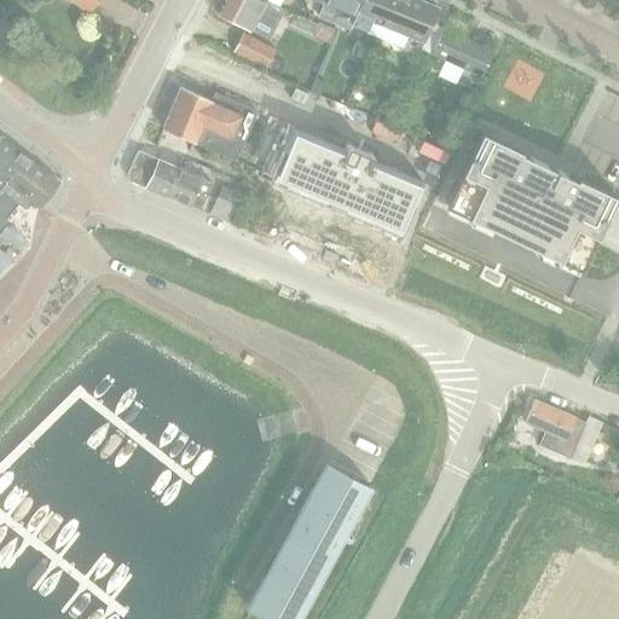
[(96,0),(69,0),(86,13),(96,0)]
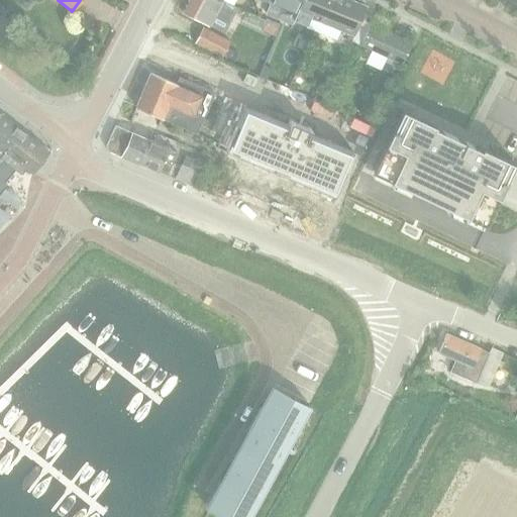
[(232,6),(222,0),(220,0),(189,0),(183,12),(208,26),(214,14),(224,20),(232,6)]
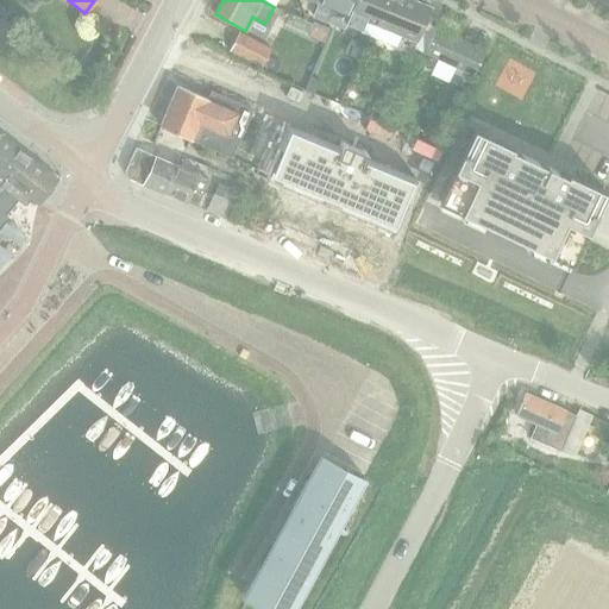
[(346,25),(356,0),(314,0),(339,11),(336,20),(346,25)]
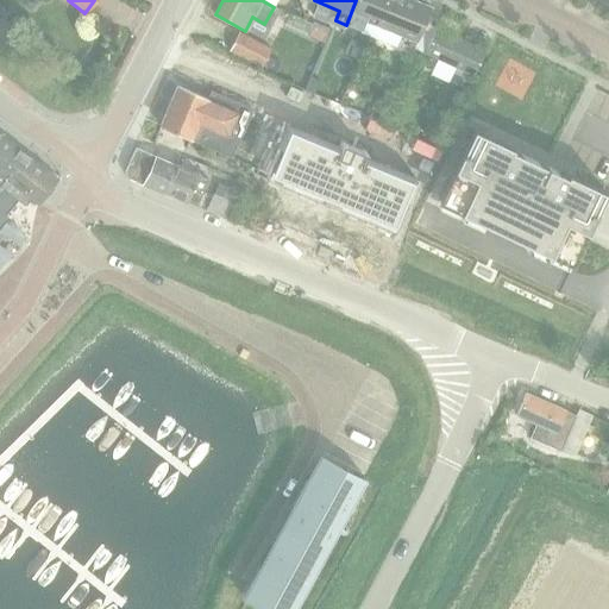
[(410,0),(356,0),(346,25),(362,31),(368,16),(378,20),(376,26),(416,43),(431,8),(410,0)]
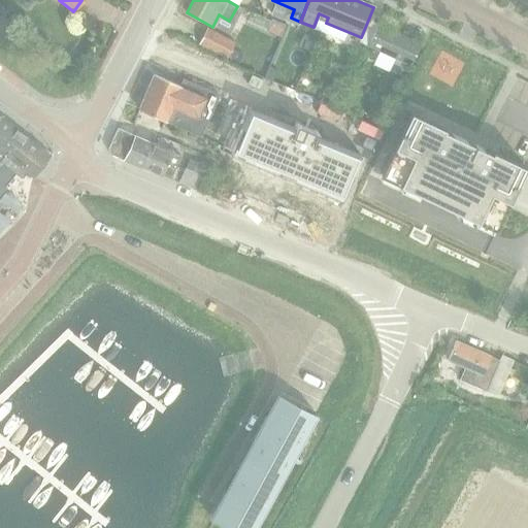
[(266,30),(281,36),(286,25),(271,19),(266,30)]
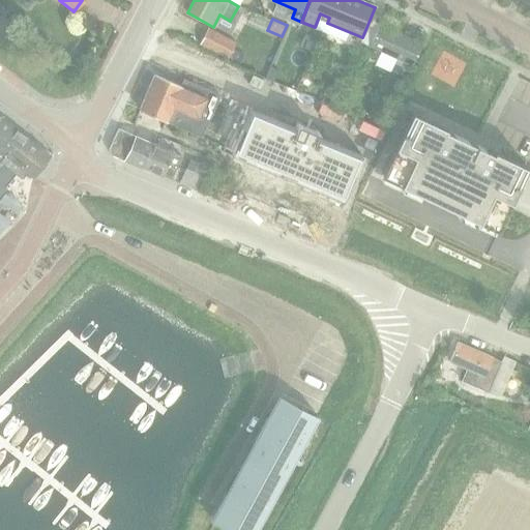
[(422,45),(379,25),(370,47),(412,66),(422,45)]
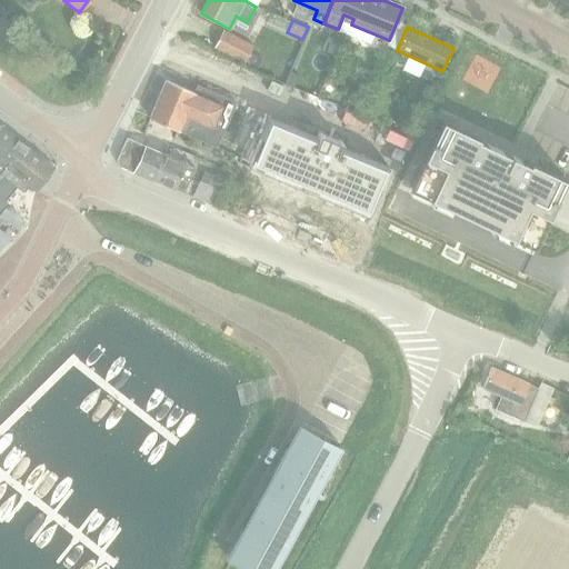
[(253,46),(223,30),(215,47),(245,62),(253,46)]
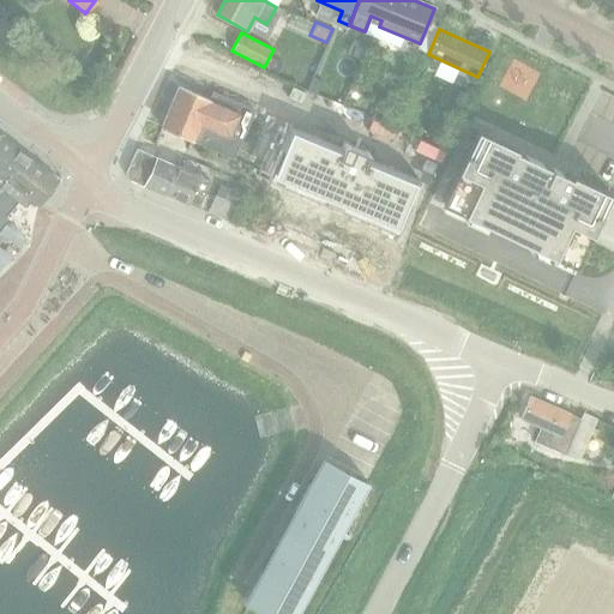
[(365,46),(353,40),(345,55),(359,61),(365,46)]
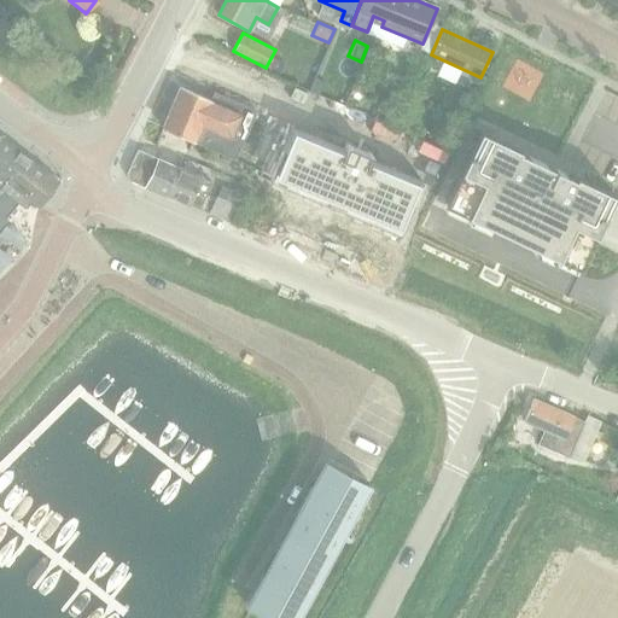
[(162,127),(234,159),(256,110),(214,92),(210,100),(180,87),(162,127)]
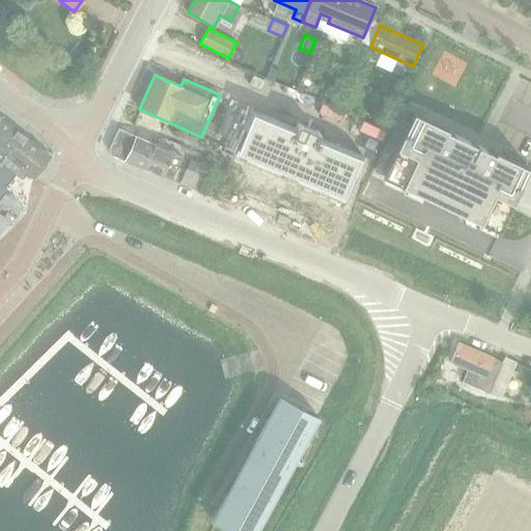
[(330,79),(320,102),(334,107),(343,85),(330,79)]
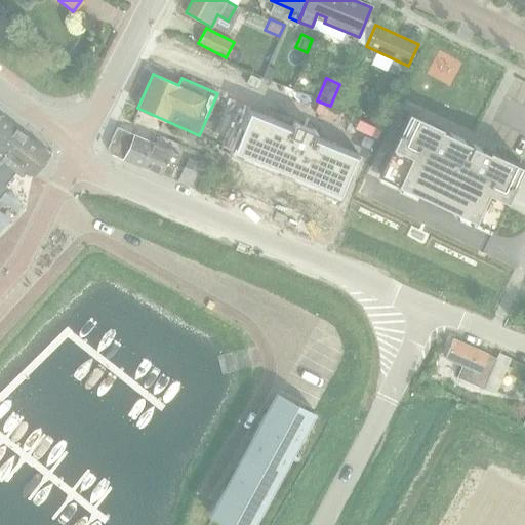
[(247,107),(230,149),(341,195),(359,154),(313,134),(315,131),(294,122),(292,126),(247,107)]
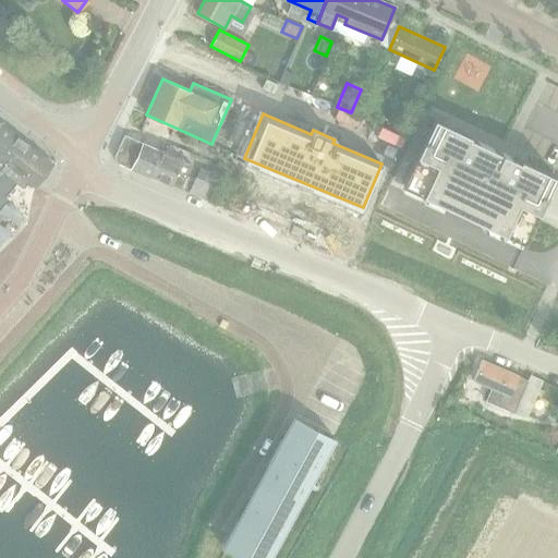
[(469,135),(432,118),(401,181),(422,191),(420,194),(502,233),(504,230),(524,240),(555,176),(518,158),(517,160),(468,136),(469,135)]
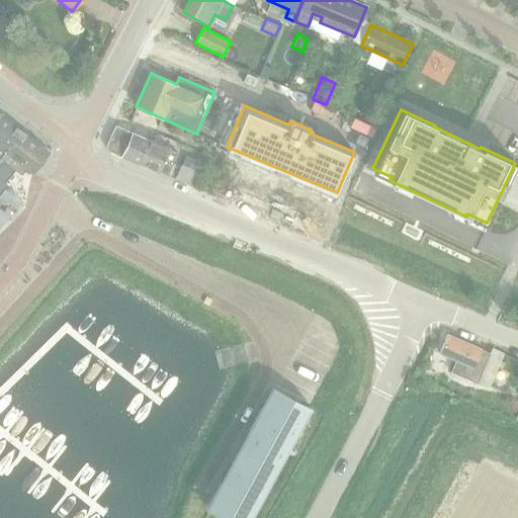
[(0,185),(2,184),(0,181),(0,158),(20,173),(25,167),(32,172),(35,168),(49,151),(2,116),(0,118),(0,185)]
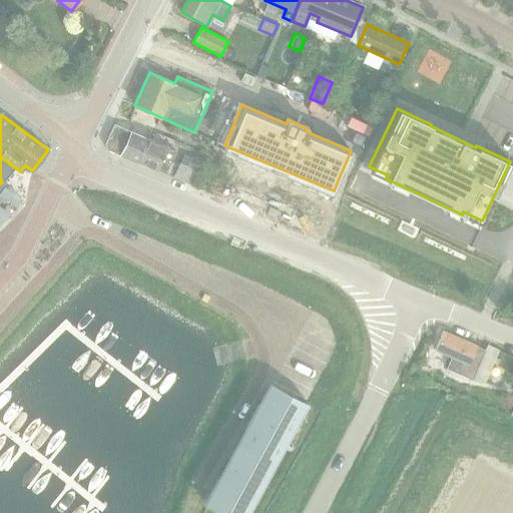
[(141,152),(147,139),(113,124),(105,144),(107,149),(134,161),(137,155),(137,156),(139,151),(141,152)]
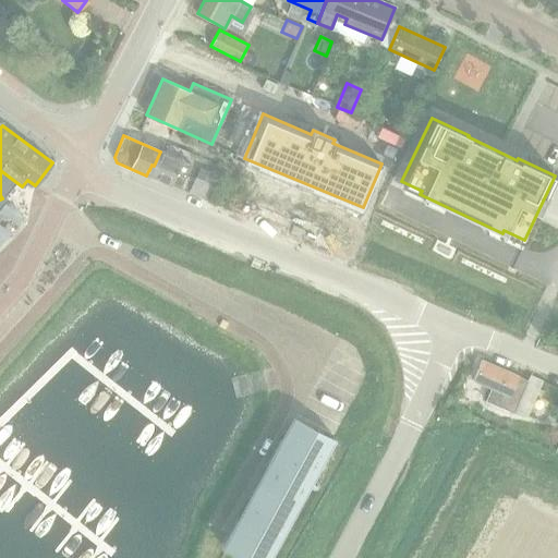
[(146,176),(170,185),(176,176),(185,180),(191,166),(181,161),(181,160),(160,152),(154,166),(152,165),(149,170),(149,169),(146,176)]
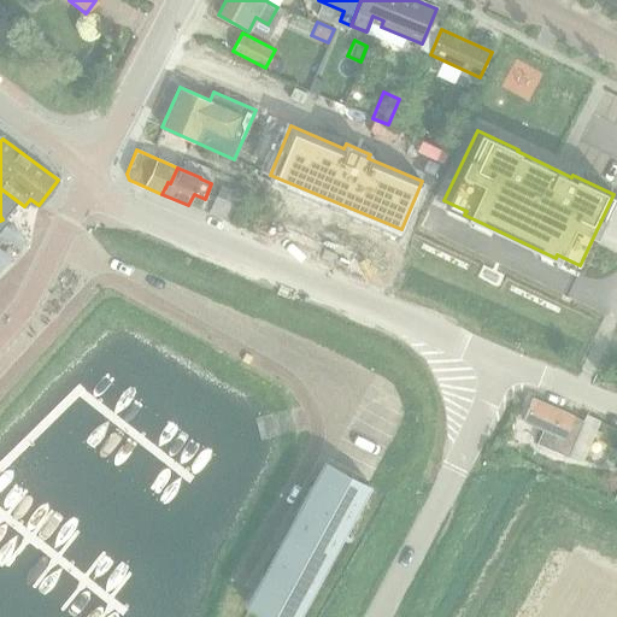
[(231,212),(238,192),(224,188),(218,209),(231,212)]
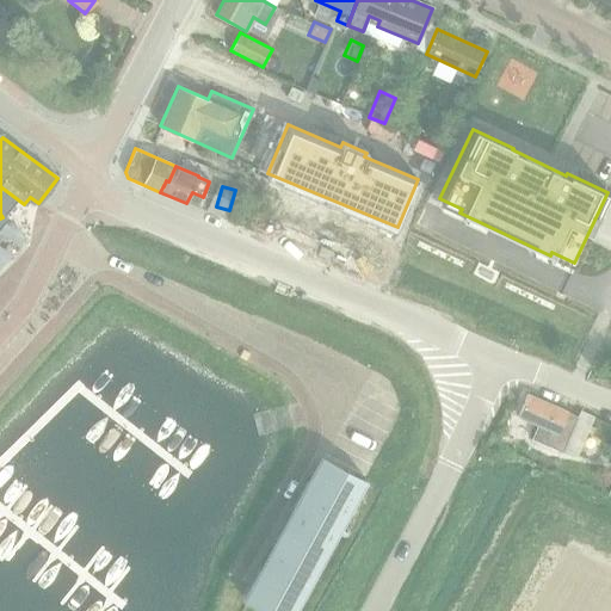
[(320,247),(318,254),(328,259),(331,252),(320,247)]
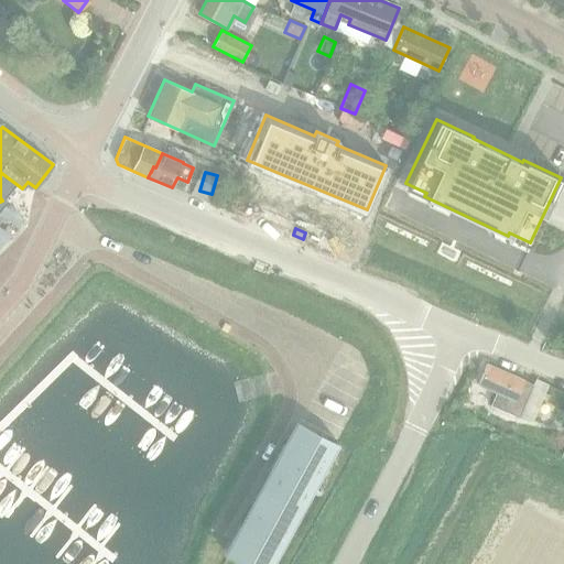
[(524,381),(524,380),(487,364),(478,383),(496,392),(490,405),(519,418),(533,384),(524,381)]
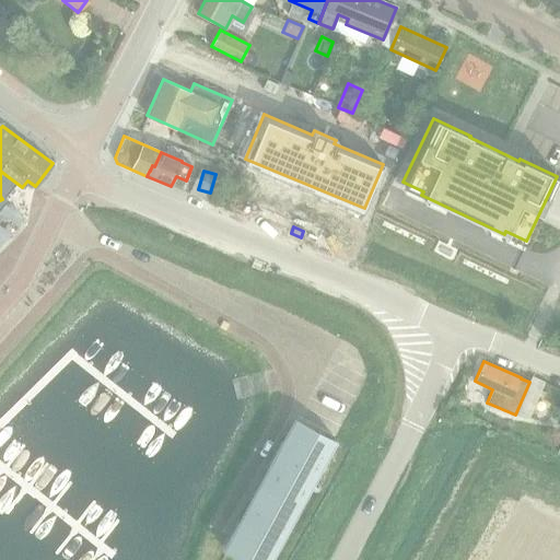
[(510,423),(492,416),(487,430),(504,436),(510,423)]
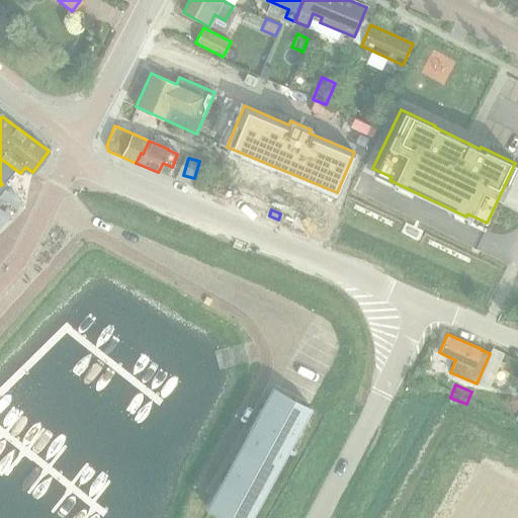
[(272,390),(213,499),(247,517),(249,517),(309,410),(272,390)]
